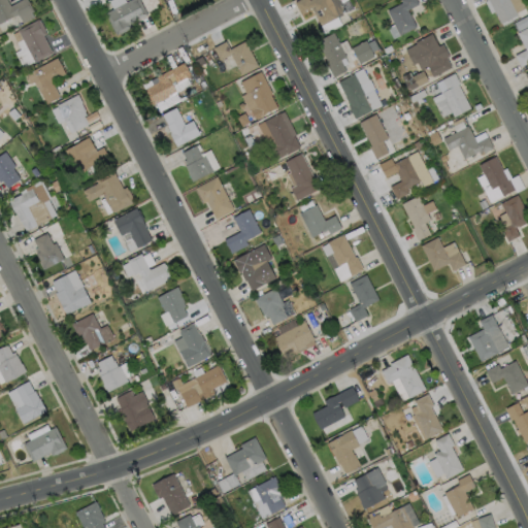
[(0,0),(6,0),(9,5),(19,0),(26,0),(32,10),(29,11),(32,17),(22,22),(17,13),(13,15),(13,14),(0,21),(0,0)]
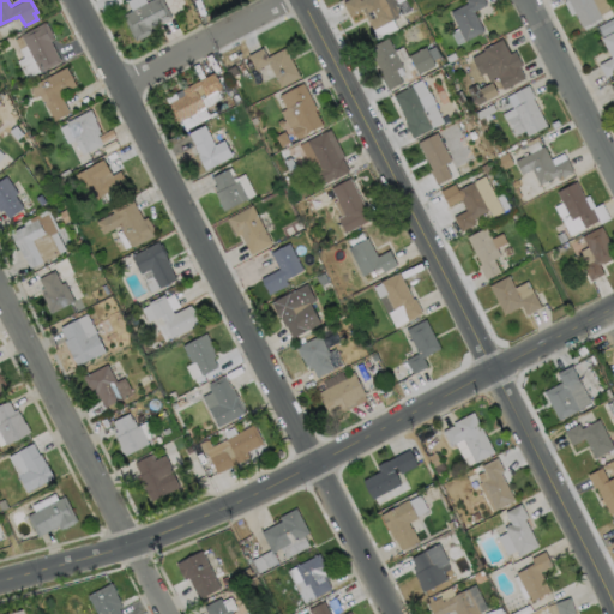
[(148,34),(138,38),(138,37),(133,40),(120,14),(149,0),(161,0),(169,17),(149,28),(151,31),(146,32),(148,34)]
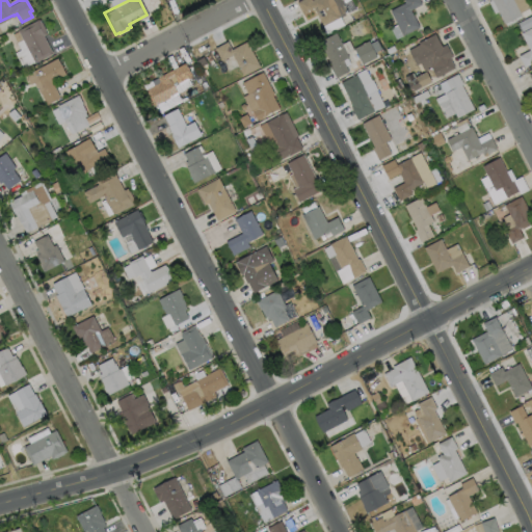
[(342,0),(348,10),(344,12),(345,14),(322,25),(314,8),(302,15),(296,1),(298,0),(342,0)]
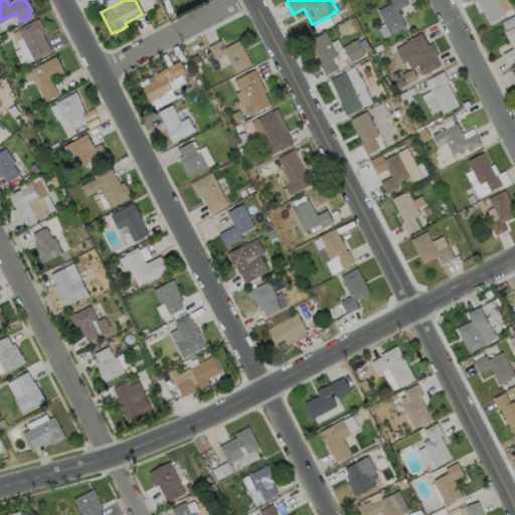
[(405,26),(389,34),(376,9),(391,2),(389,0),(405,0),(407,3),(396,9),(405,26)]
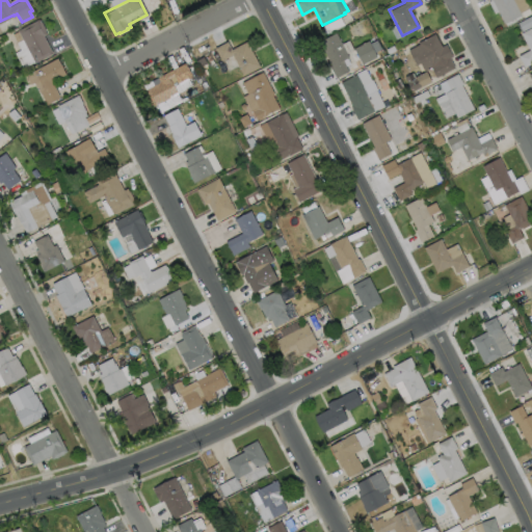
[(513,0),(521,15),(504,23),(491,0),(513,0)]
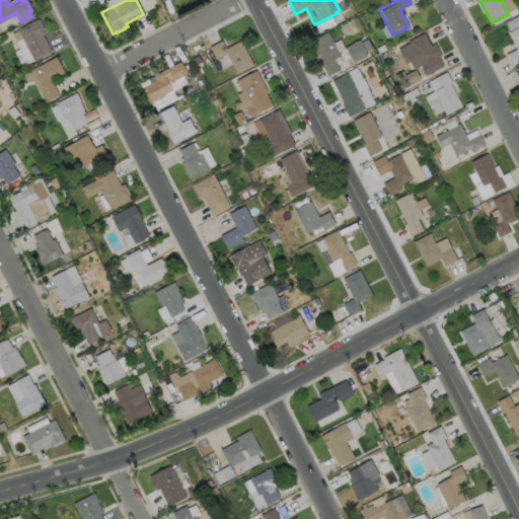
[(38,18),(39,20),(40,20),(44,28),(44,29),(45,32),(42,33),(51,52),(32,61),(16,28),(38,18)]
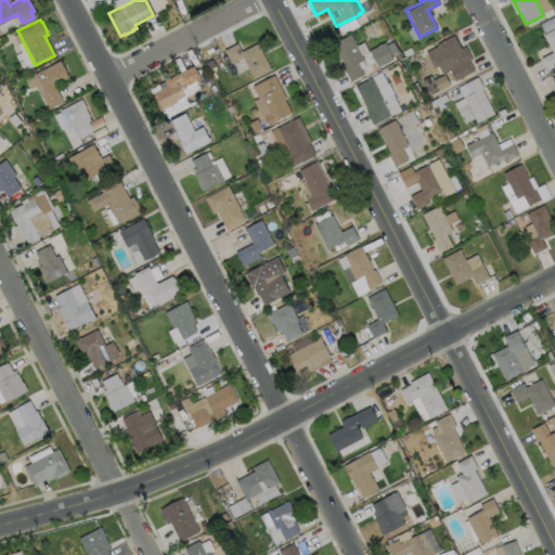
[(554,64),(546,69),(540,57),(551,52),(542,34),(554,26),(554,64)]
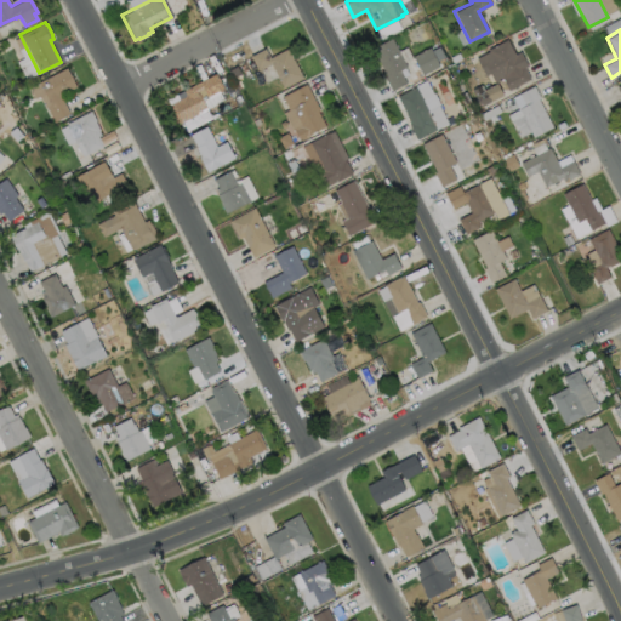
[(399,69),(406,83),(392,90),(385,77),(386,75),(386,74),(385,74),(382,69),(383,68),(372,47),(392,38),(406,66),(399,69)]
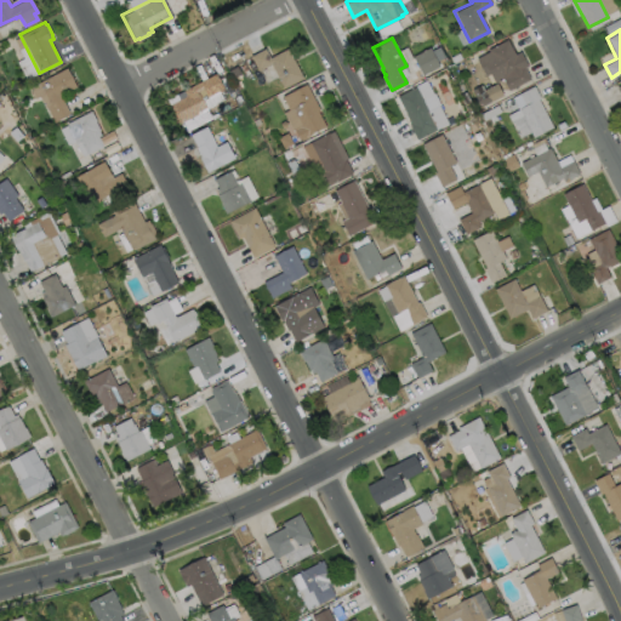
[(507,39),(514,53),(520,51),(528,66),(524,67),(530,79),(508,90),(502,79),(495,83),(490,73),(485,75),(476,57),(488,51),(488,49),(507,39)]
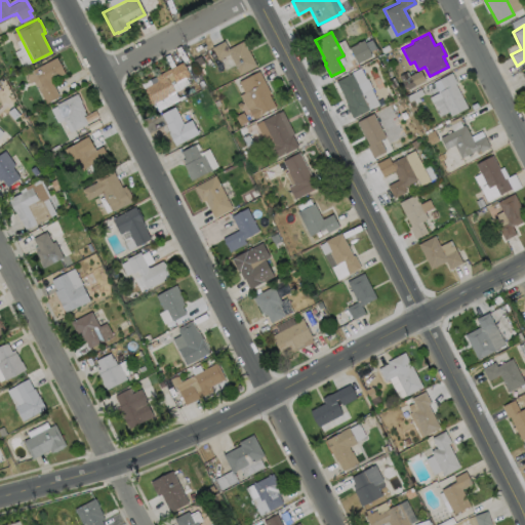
[(243,40),(255,66),(239,74),(229,53),(217,59),(211,47),(224,40),(228,48),(243,40)]
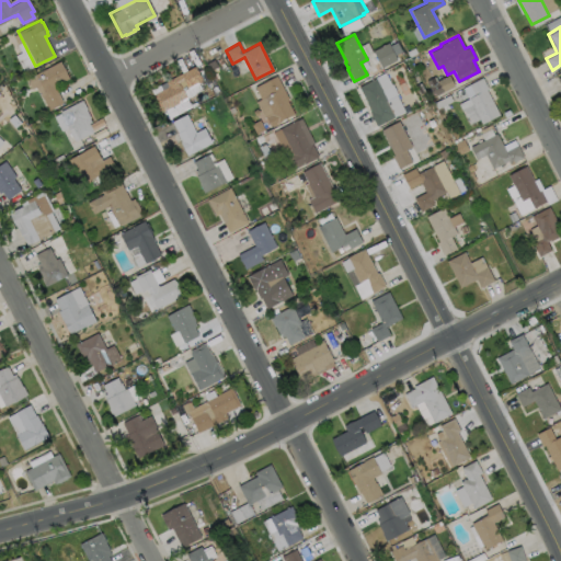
[(373,50),(380,67),(397,60),(390,43),(373,50)]
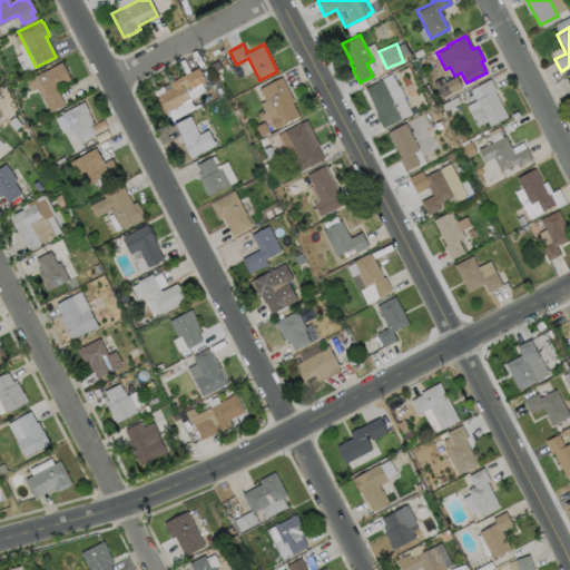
[(60,60),(64,67),(67,72),(66,72),(69,79),(53,87),(62,104),(48,110),(41,96),(40,96),(36,87),(32,89),(27,79),(33,76),(32,75),(60,60)]
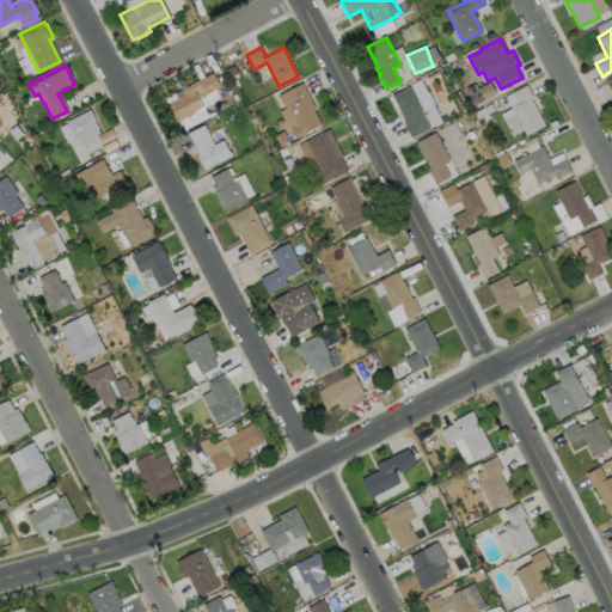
[(220,87),(215,90),(203,95),(203,96),(199,98),(202,105),(196,109),(197,110),(176,121),(166,103),(182,93),(179,89),(212,72),(220,87)]
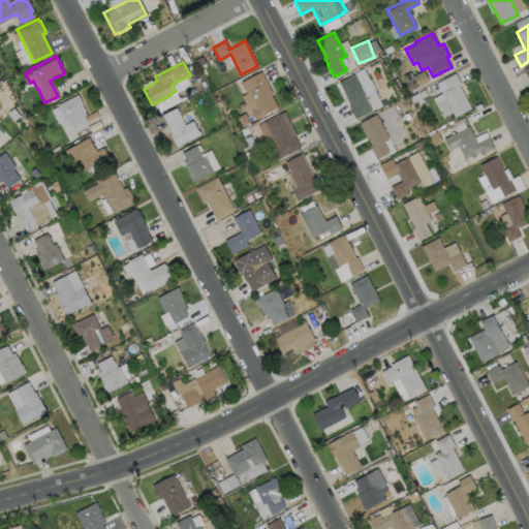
[(260,71),(271,93),(270,94),(276,107),(261,115),(262,116),(254,120),(250,111),(256,106),(248,91),(245,93),(239,82),(260,71)]
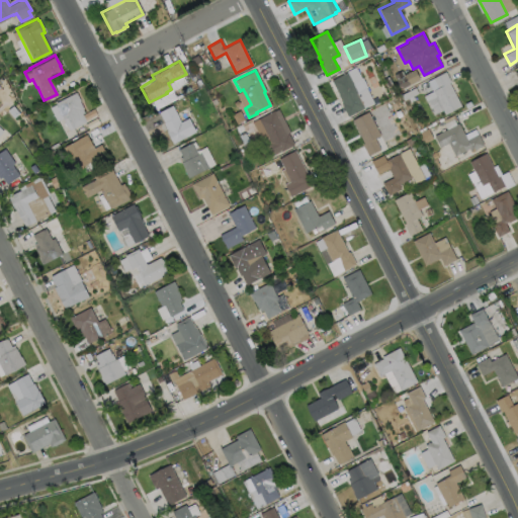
[(364,107),(347,115),(341,103),(343,103),(331,79),(347,71),(364,107)]
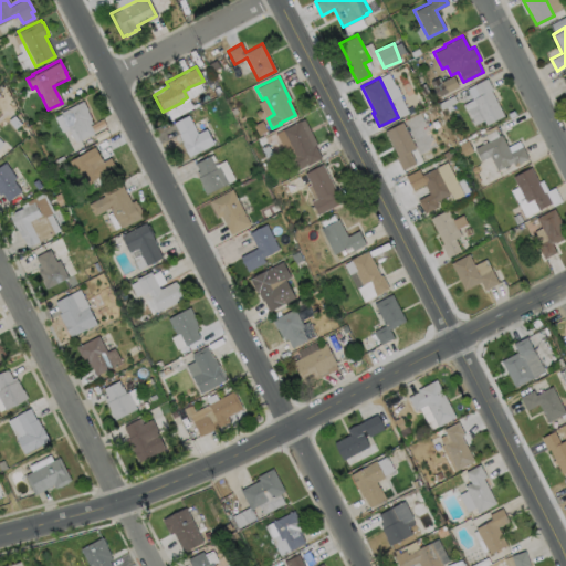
[(504,115),(485,125),(483,121),(472,126),(461,104),(472,100),(465,88),(486,77),(492,88),(490,90),(504,115)]
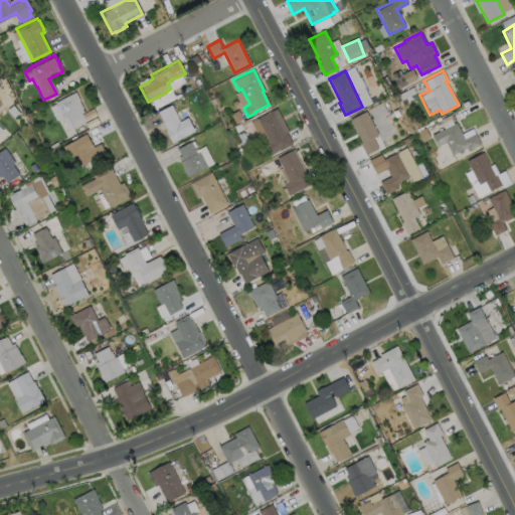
[(80,113),(84,121),(70,128),(65,117),(62,118),(54,102),(74,92),(79,100),(78,100),(82,108),(81,108),(83,112),(80,113)]
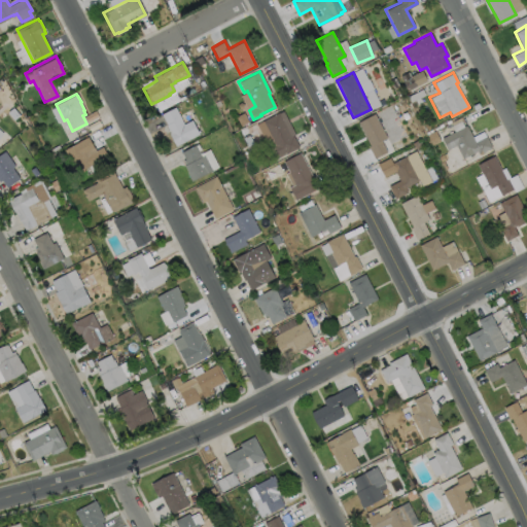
[(174,107),(183,124),(190,119),(199,134),(175,146),(168,134),(170,133),(161,113),(174,107)]
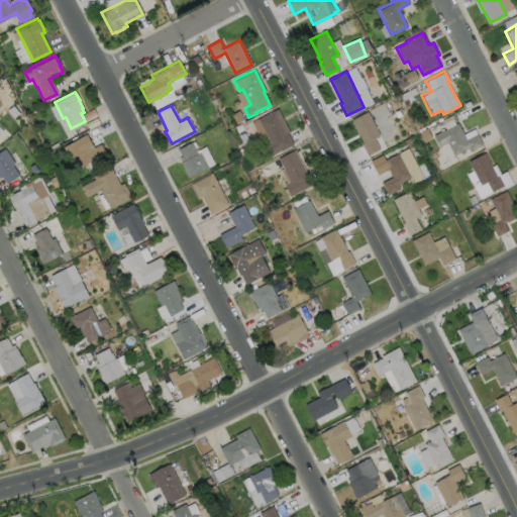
[(277,108),(289,131),(287,131),(293,143),(281,149),(270,156),(269,154),(265,157),(260,146),(270,141),(257,117),(277,108)]
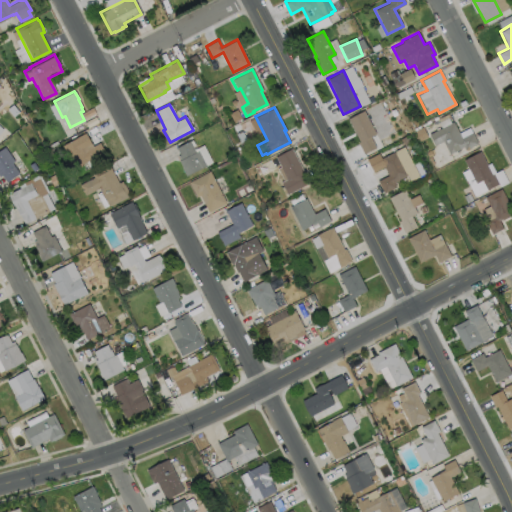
[(376,147),(363,153),(358,142),(359,141),(348,118),(364,109),(376,133),(370,136),(376,147)]
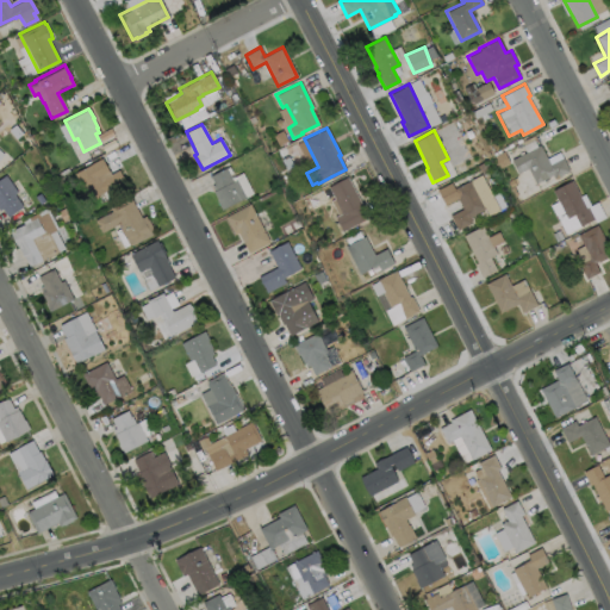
[(540,144),(549,163),(562,157),(568,170),(553,179),(552,176),(553,175),(553,174),(535,184),(527,168),(517,173),(510,160),(540,144)]
